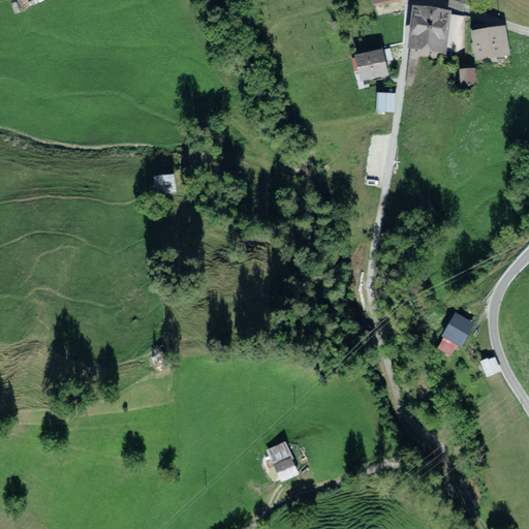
[(453,7),(419,4),(414,50),(447,54),(453,7)]
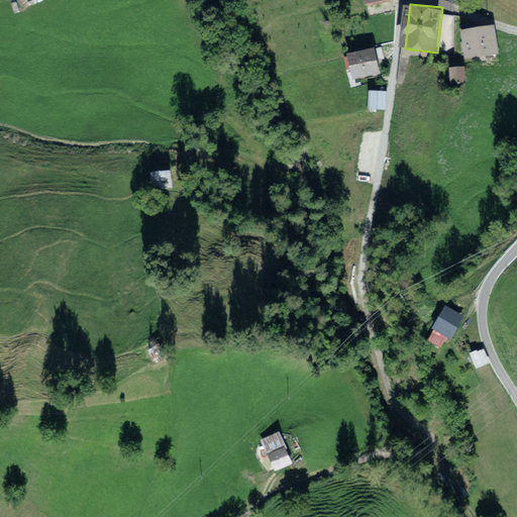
[(499,56),(494,24),(460,30),(466,62),(499,56)]
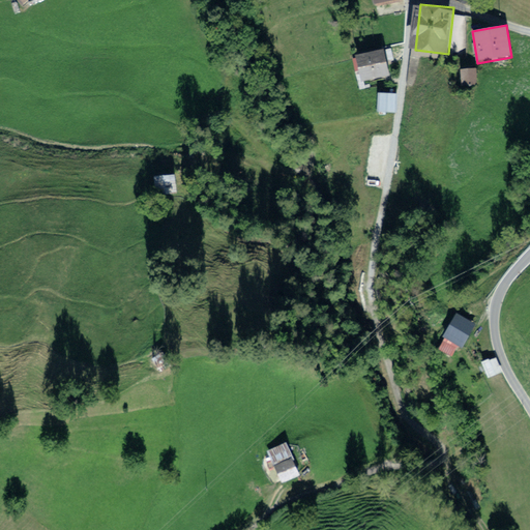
[(388,49),(355,54),(360,86),(393,81),(388,49)]
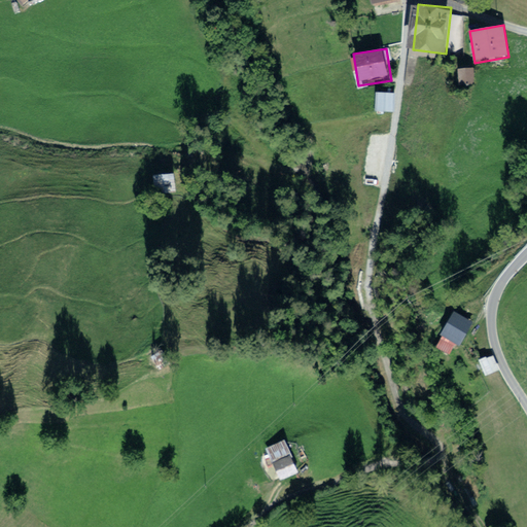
[(477,68),(458,70),(459,83),(478,82),(477,68)]
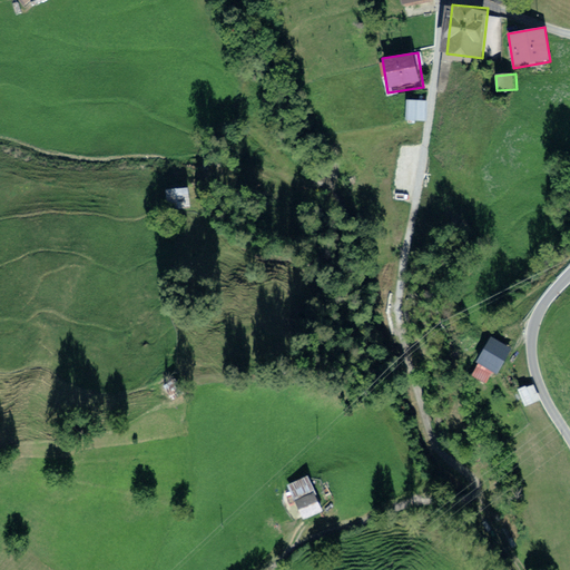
[(432,102),(412,102),(412,127),(431,127),(432,102)]
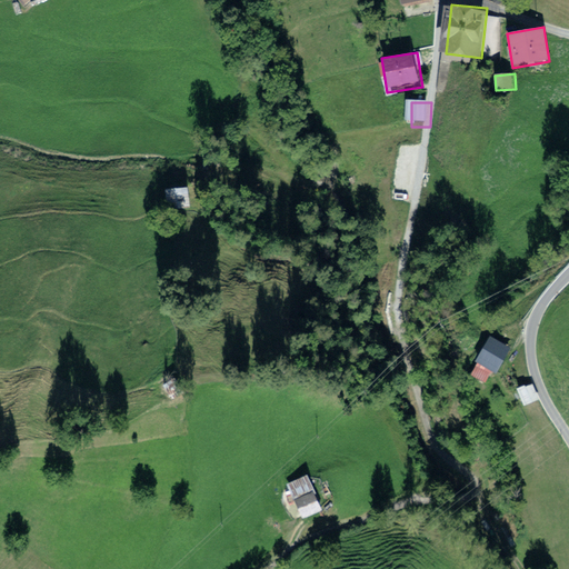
[(496,376),(512,348),(490,335),(473,362),(478,365),(492,372),(496,376)]
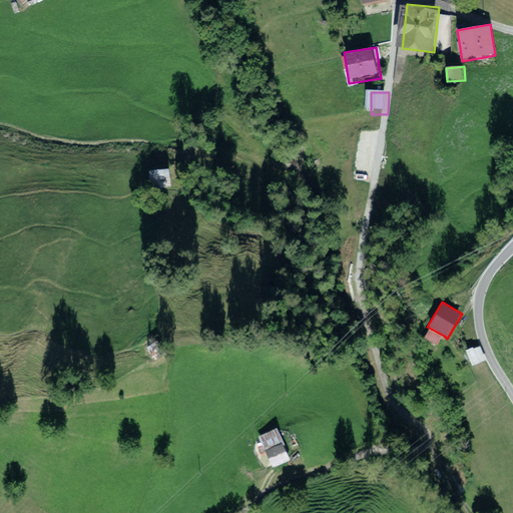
[(444,336),(431,329),(425,339),(438,346),(444,336)]
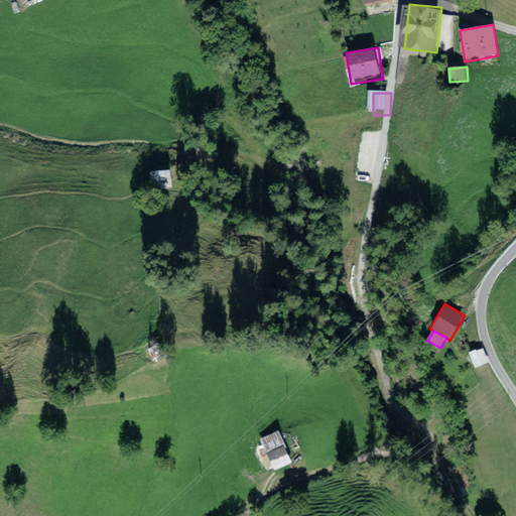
[(483,347),(469,353),(475,367),(488,362),(483,347)]
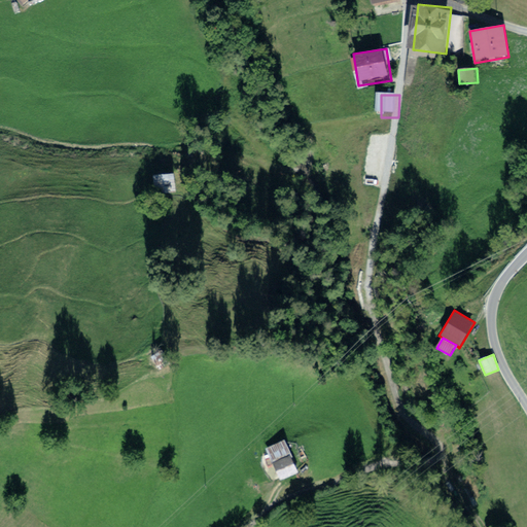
[(290,455),(291,458),(292,457),(285,438),(265,448),(272,465),(273,464),(272,463),(290,455)]
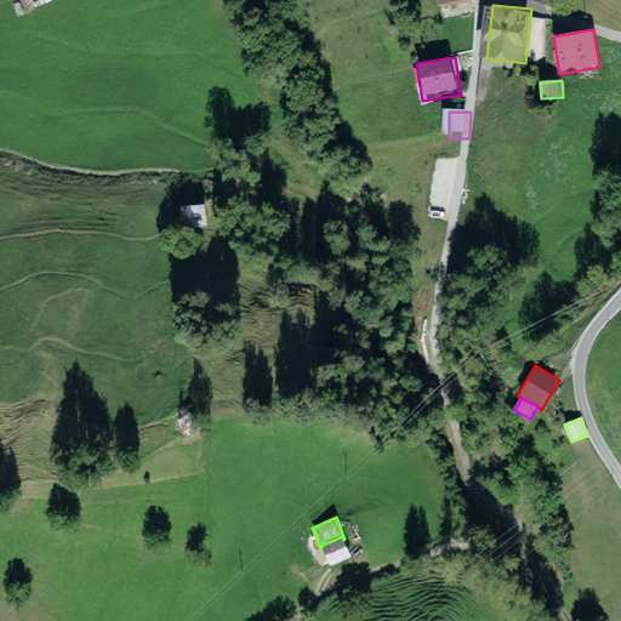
[(342,536),(320,546),(322,547),(330,567),(352,557),(343,540),(342,536)]
